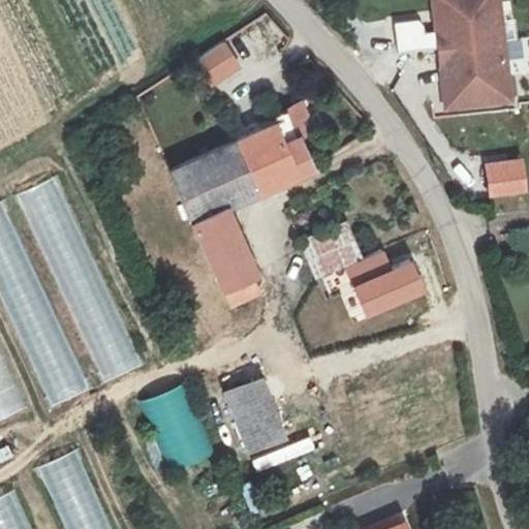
[(497,0),(432,0),(434,10),(444,9),(446,28),(436,29),(446,106),(510,99),(497,0)]
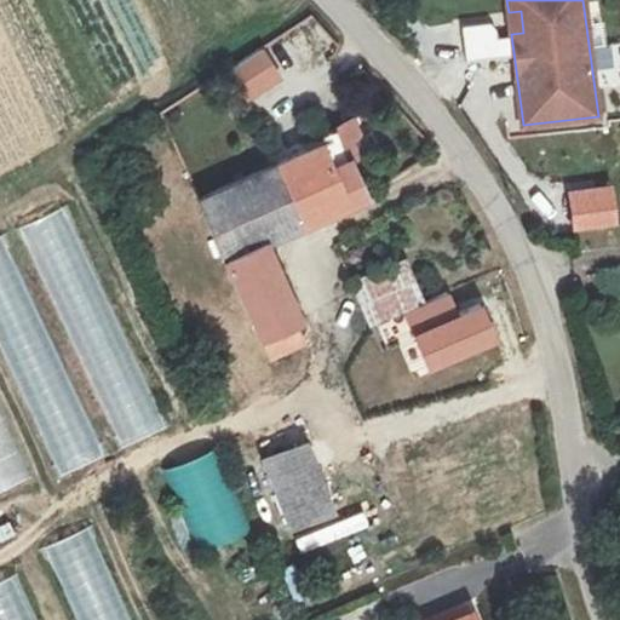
[(511,34),(523,33),(521,11),(509,12),(511,34)]
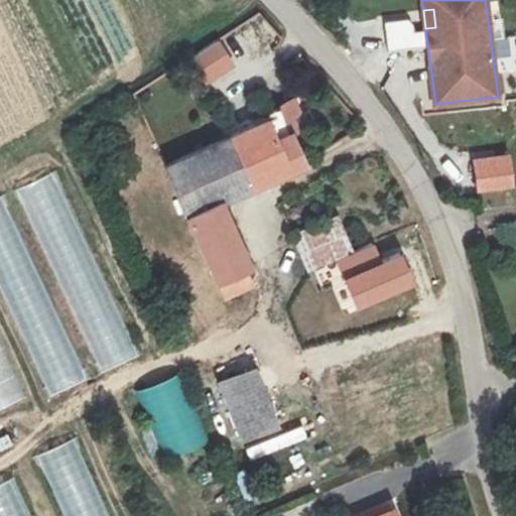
[(218,39),(187,59),(206,87),(236,68),(218,39)]
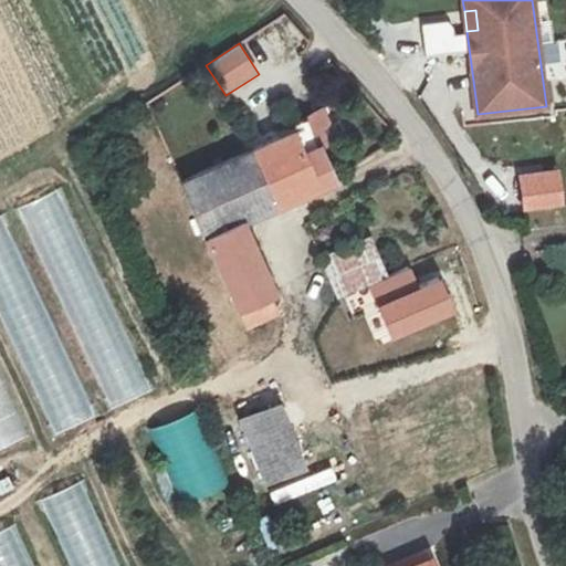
[(332,179),(304,117),(275,129),(279,137),(251,148),(275,205),(332,179)]
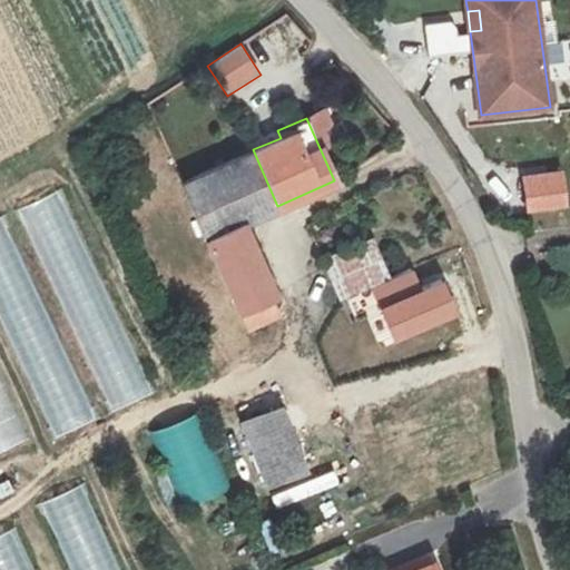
[(277,206),(253,149),(182,182),(206,235),(242,219),(243,222),(277,206)]
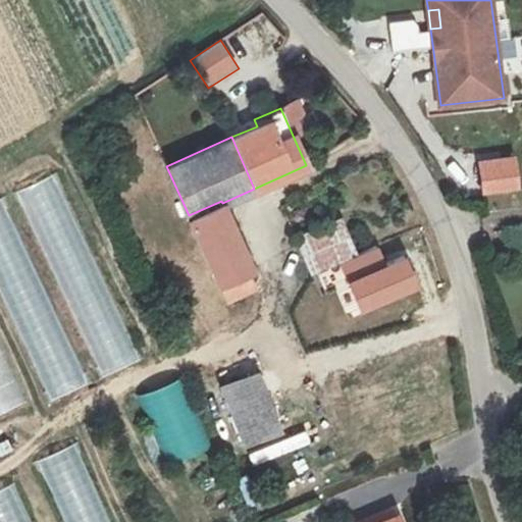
[(99,378),(139,362),(59,173),(19,190),(99,378)]
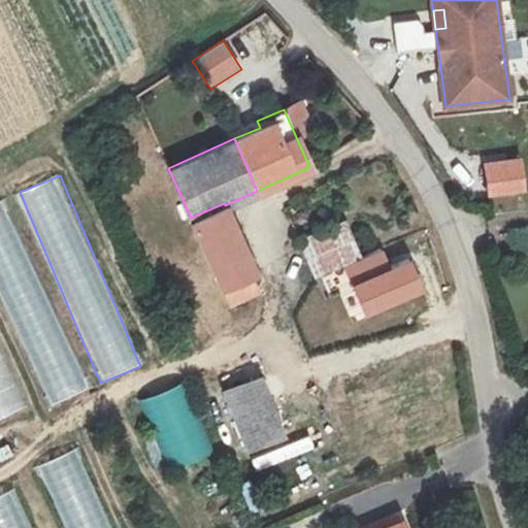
[(3,200),(0,201),(0,297),(50,406),(90,389),(3,200)]
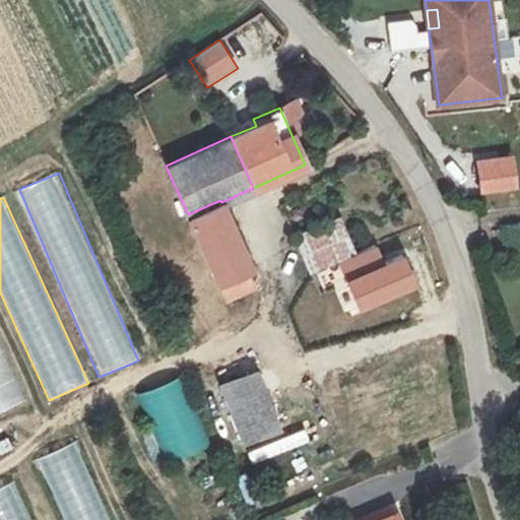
[(250,267),(221,202),(220,200),(188,214),(225,301),(253,287),(246,269),(250,267)]
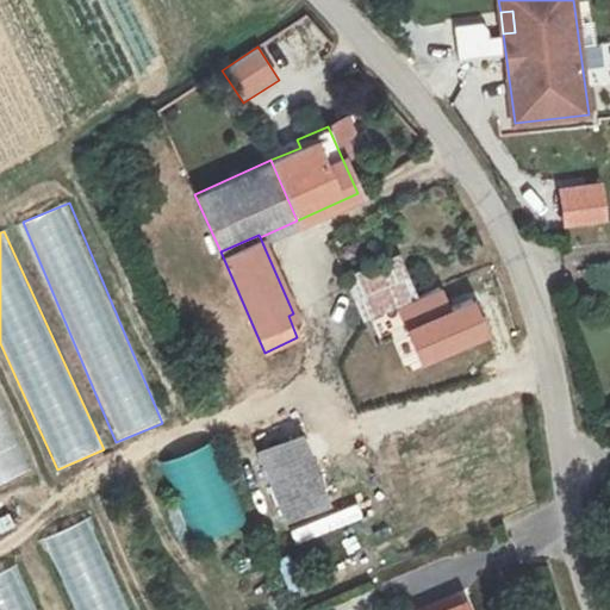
[(397,256),(371,267),(374,275),(400,265),(397,256)]
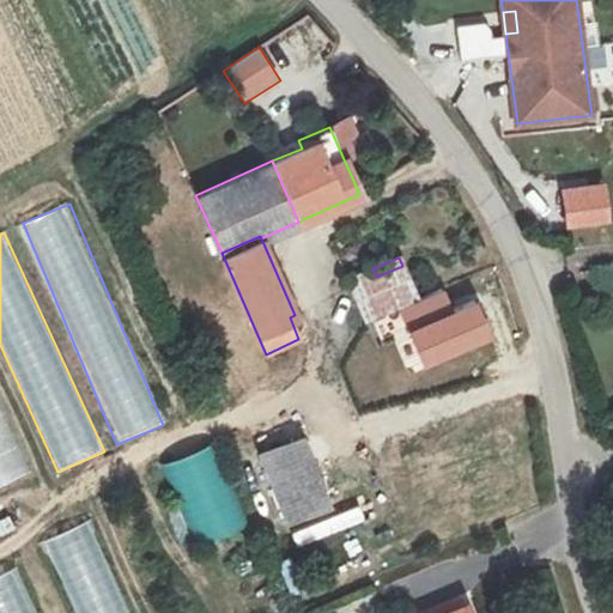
[(347,279),(365,320),(416,298),(402,266),(376,277),(372,268),(347,279)]
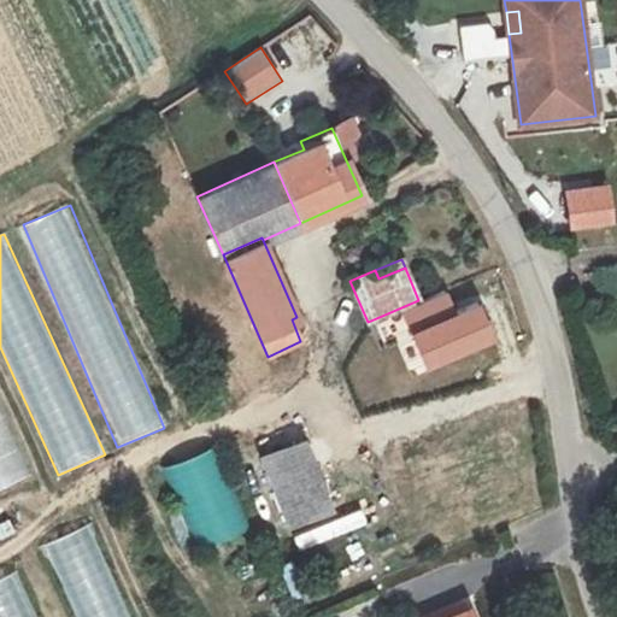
[(372,327),(375,344),(415,338),(412,321),(372,327)]
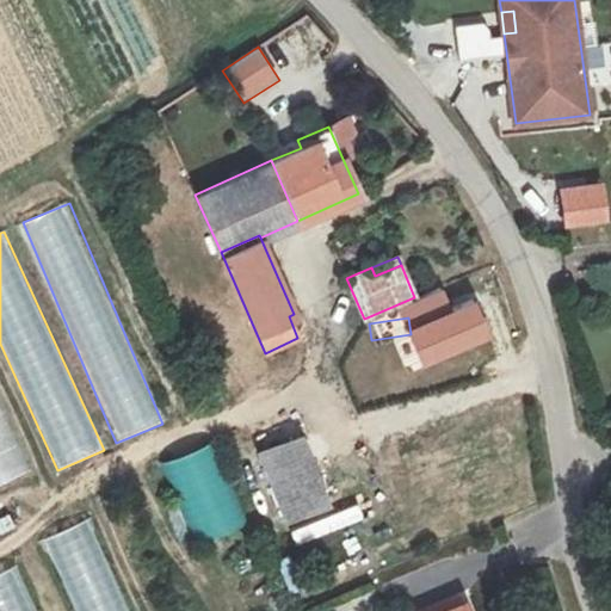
[(0,485),(25,474),(0,415),(0,485)]
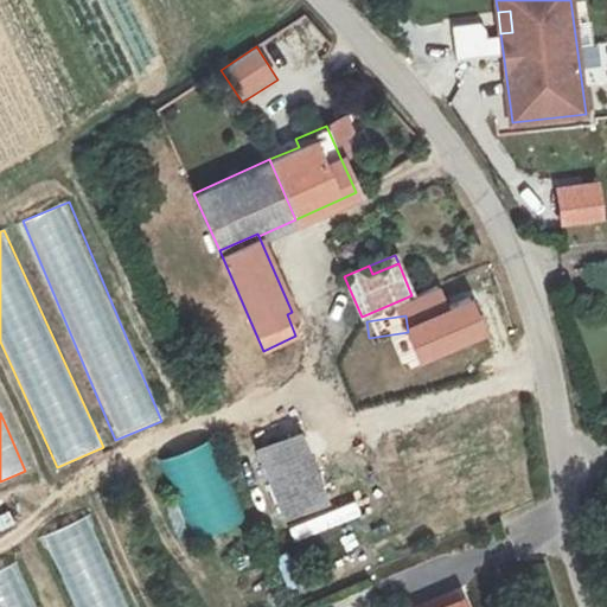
[(300,434),(256,452),(281,512),(324,496),(300,434)]
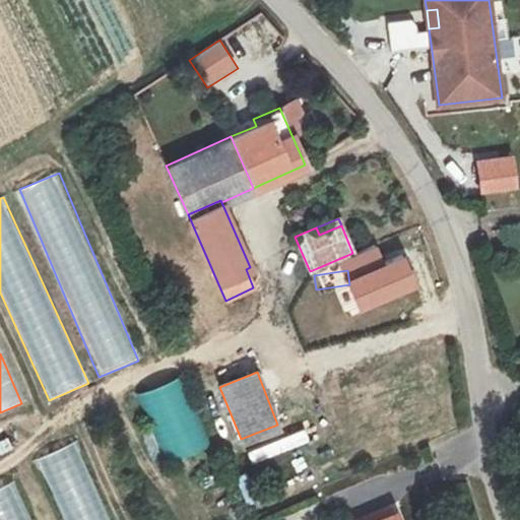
[(164,467),(208,451),(183,379),(138,395),(164,467)]
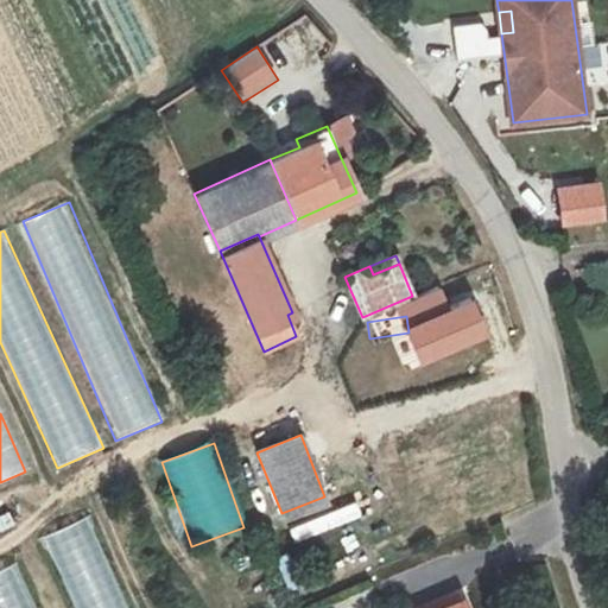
[(131,607),(92,517),(45,536),(75,607),(131,607)]
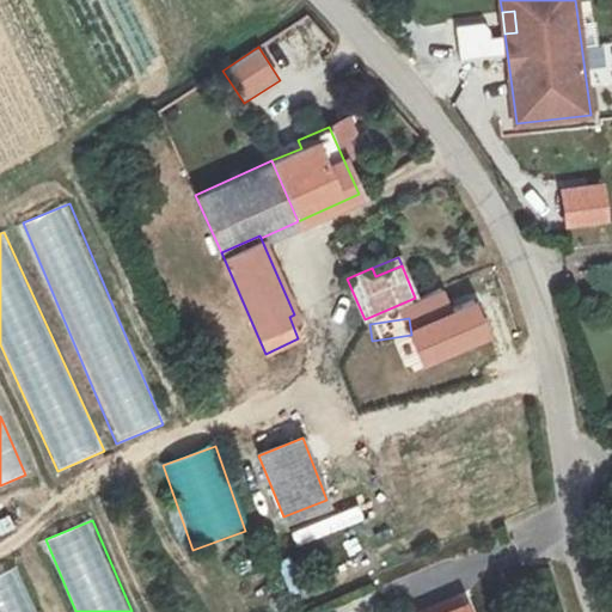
[(0,576),(0,611),(42,611),(25,567),(0,576)]
